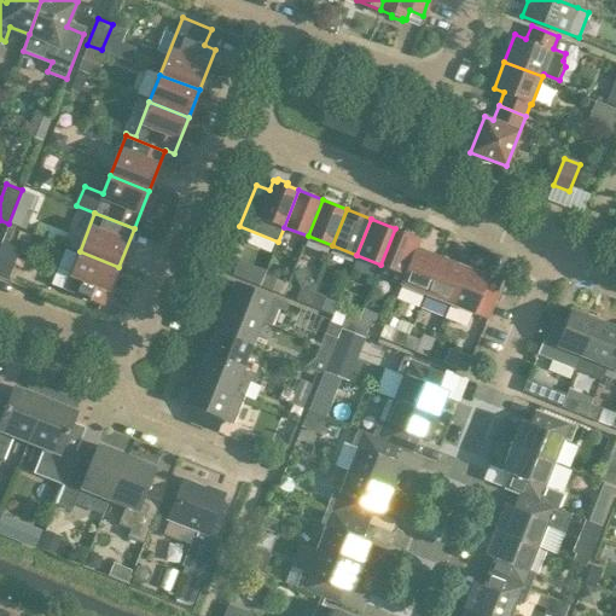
[(401,284),(419,238),(395,228),(381,265),(377,274),(401,284)]
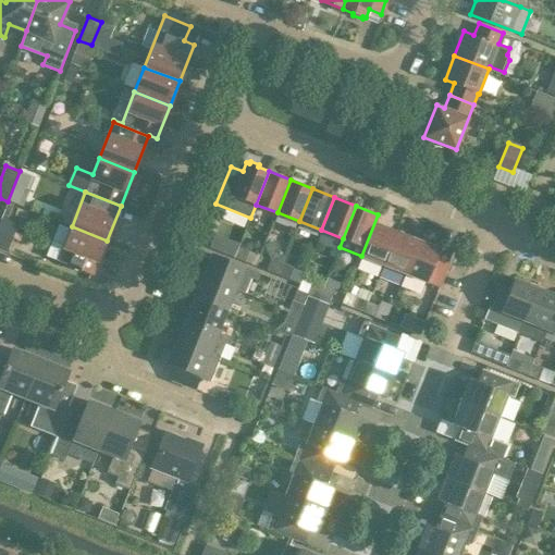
[(378,214),(361,256),(383,264),(396,231),(375,222),(379,214),(378,214)]
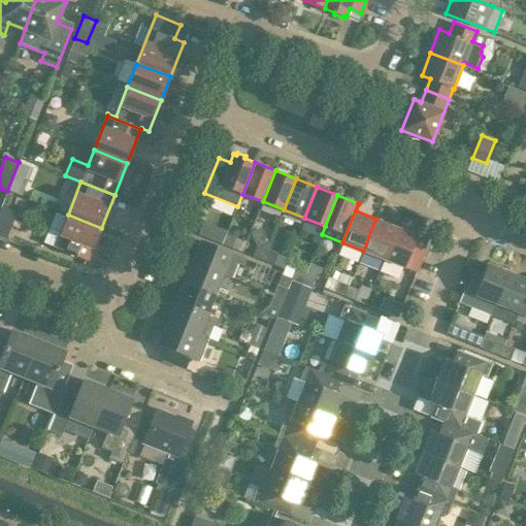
[(50,243),(55,247),(89,260),(101,228),(68,215),(67,216),(62,212),(58,214),(54,217),(47,233),(46,236),(46,240),(50,243)]
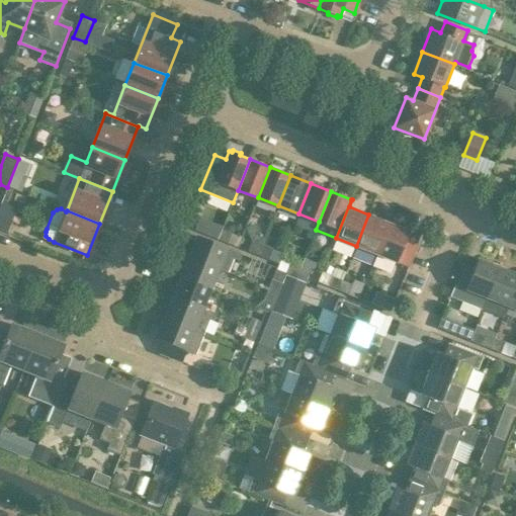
[(368,215),(356,246),(376,254),(389,223),(368,215)]
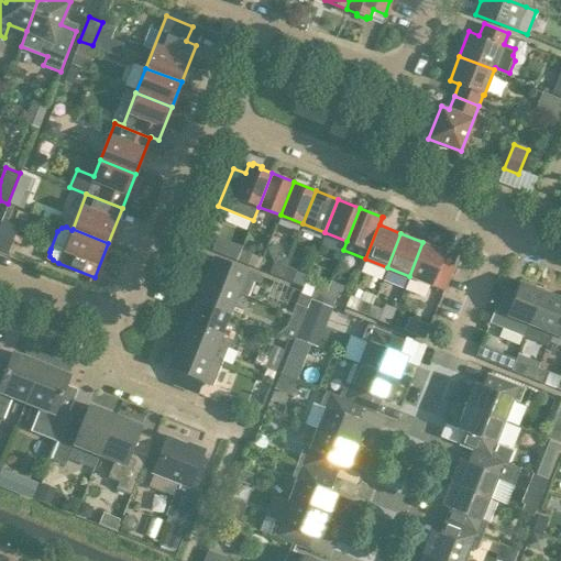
[(422,242),(409,276),(444,289),(454,265),(442,261),(446,251),(442,250),(443,248),(435,244),(433,246),(422,242)]
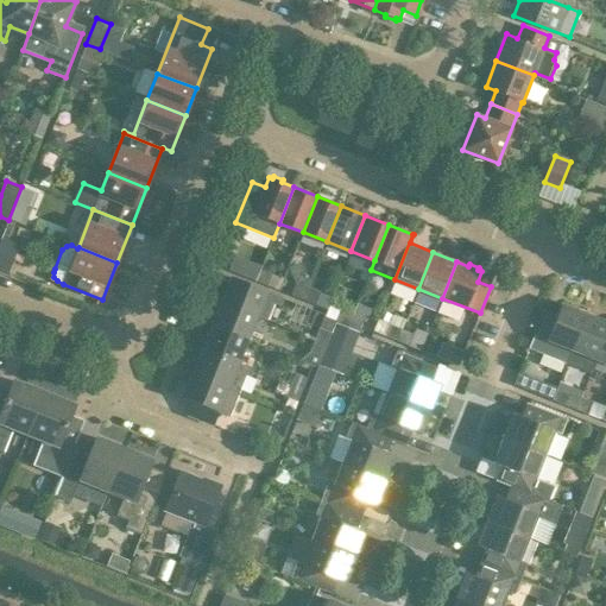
[(262,266),(257,279),(269,283),(273,271),(262,266)]
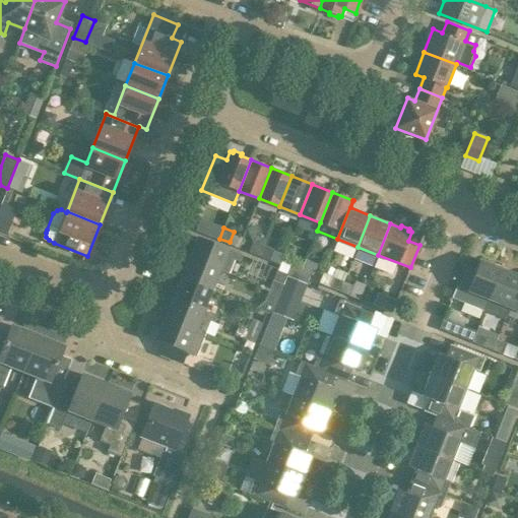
[(190,257),(220,269),(230,273),(237,258),(240,259),(242,254),(198,236),(190,257)]
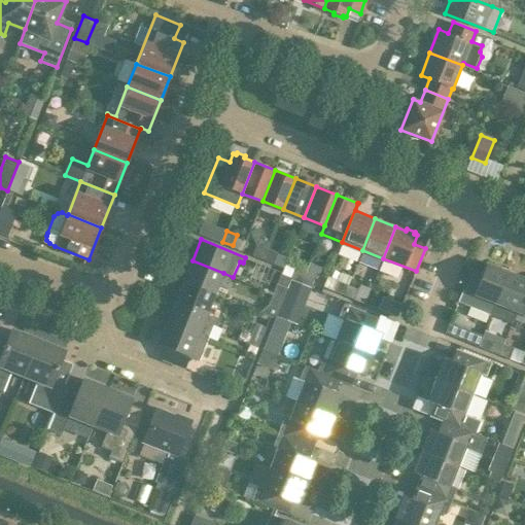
[(264,258),(268,247),(257,243),(253,254),(264,258)]
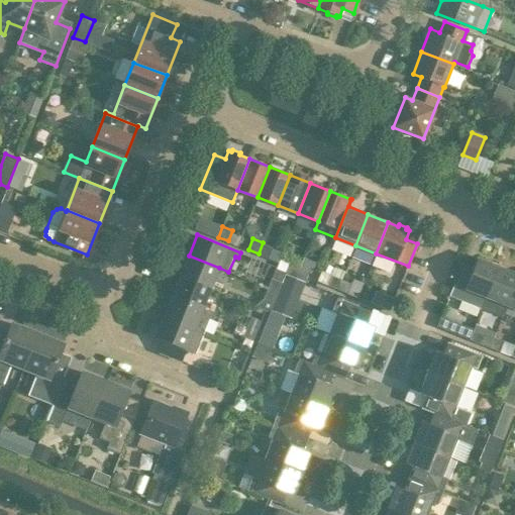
[(263,242),(259,253),(269,256),(273,246),(263,242)]
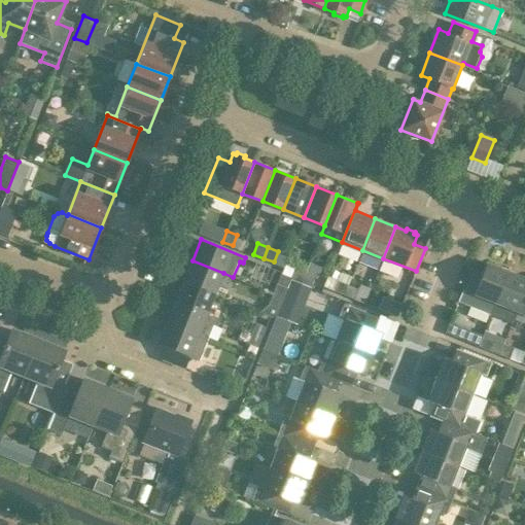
[(184,281),(215,293),(223,273),(193,260),(184,281)]
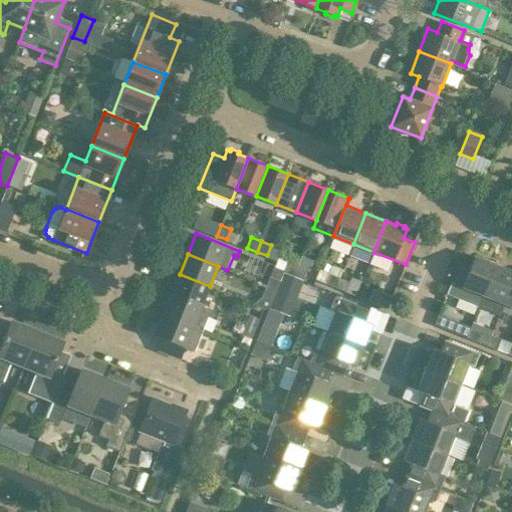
[(479,306),(496,265),(475,256),(472,265),(461,260),(447,294),(479,306)]
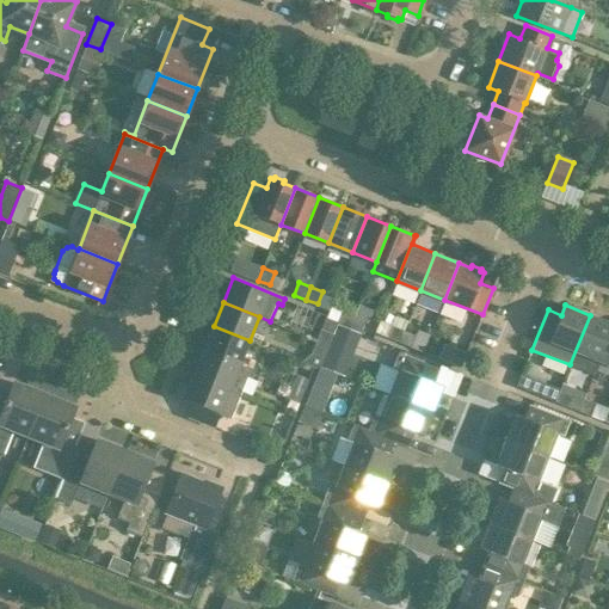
[(351,326),(356,314),(344,309),(339,321),(351,326)]
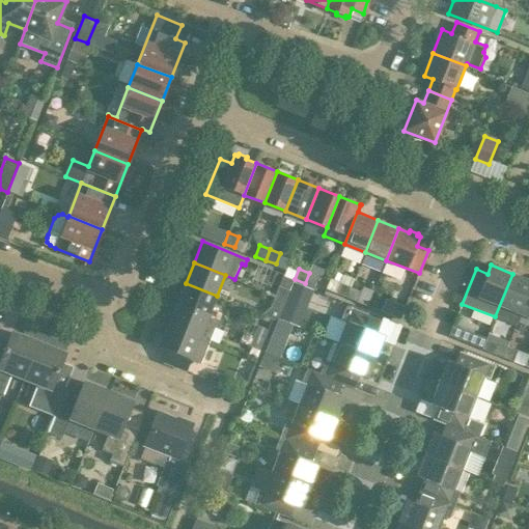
[(309,273),(305,283),(315,287),(319,277),(309,273)]
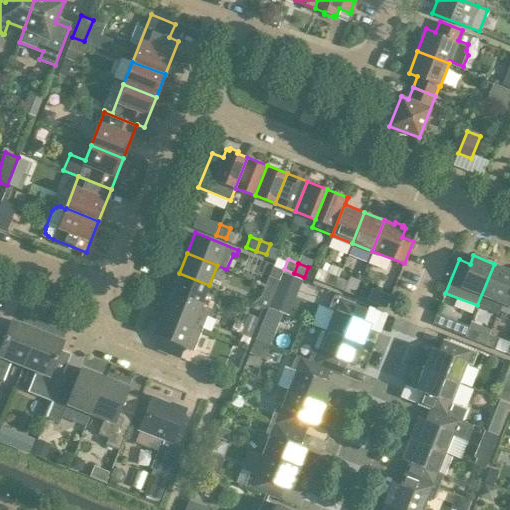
[(509,269),(494,264),(477,305),(497,313),(502,302),(509,282),(509,269)]
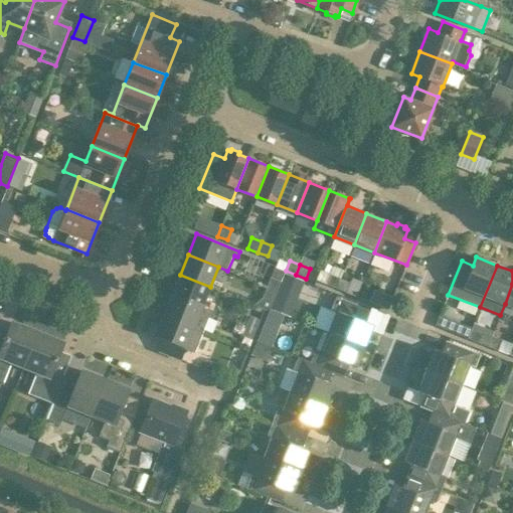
[(337,287),(342,277),(332,273),(328,283),(337,287)]
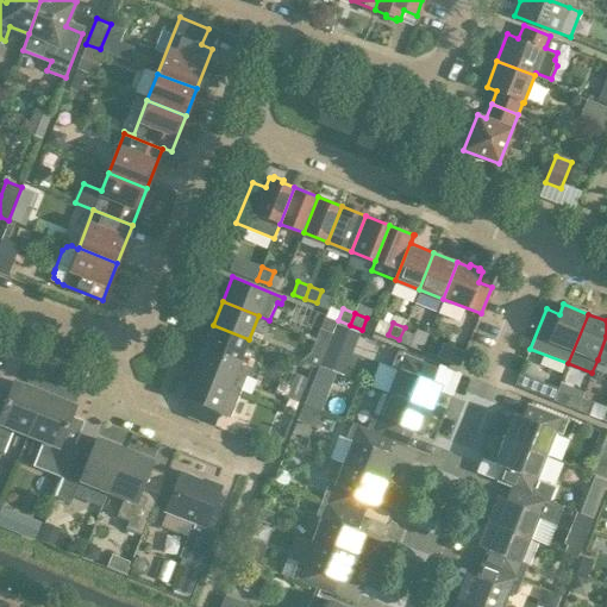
[(204,349),(239,364),(249,339),(213,325),(204,349)]
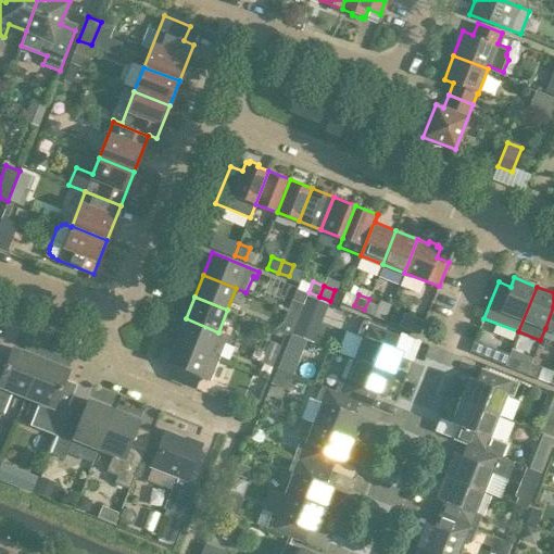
[(288,310),(300,314),(303,303),(292,299),(288,310)]
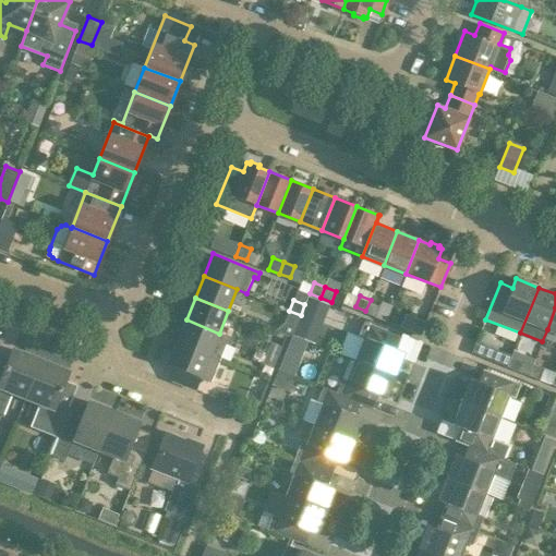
[(371,300),(365,311),(376,315),(381,304),(371,300)]
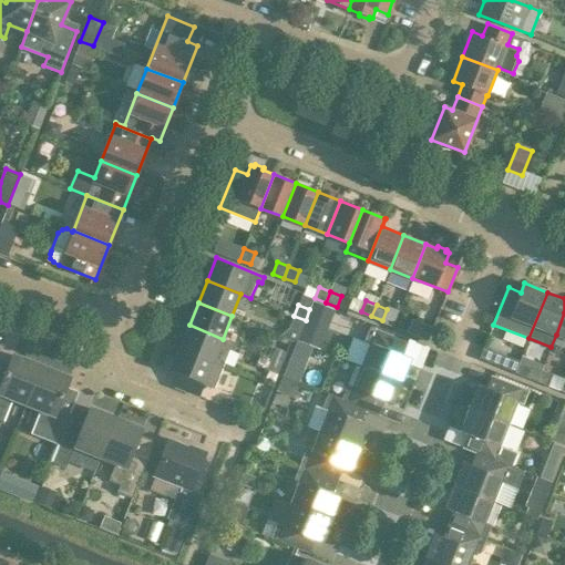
[(306,320),(294,316),(290,326),(301,330),(306,320)]
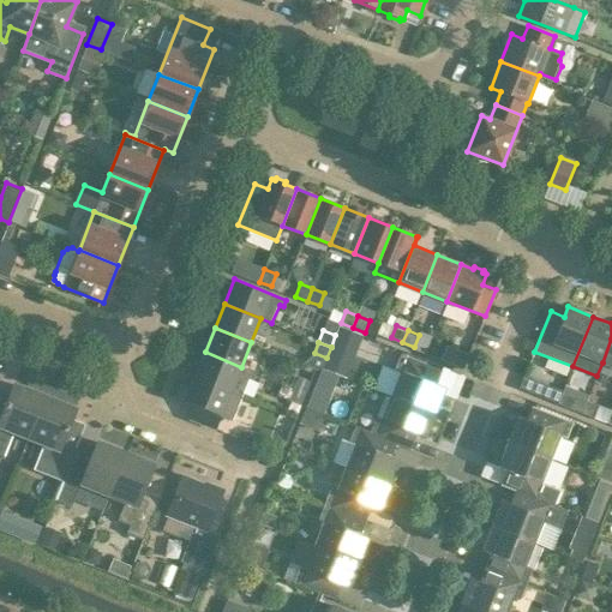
[(196,376),(243,395),(250,378),(255,379),(257,373),(241,367),(205,352),(196,376)]
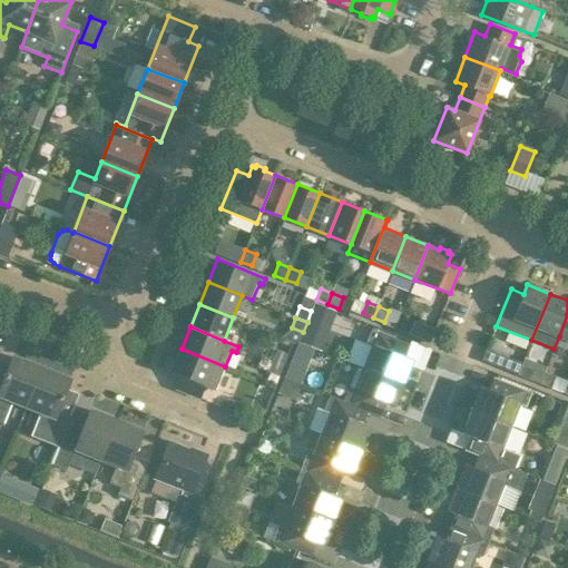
[(363,366),(403,383),(411,364),(411,360),(405,358),(411,343),(373,327),(366,343),(372,345),(363,366)]
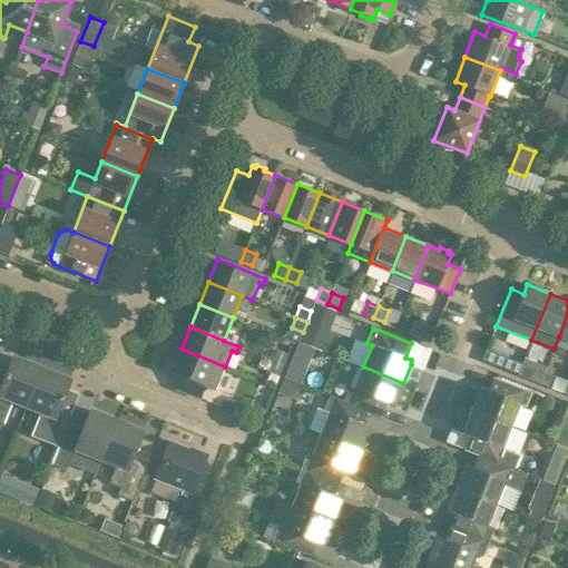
[(225,366),(182,349),(177,360),(175,359),(172,369),(174,369),(172,372),(182,376),(176,389),(201,399),(206,385),(216,390),(225,366)]
